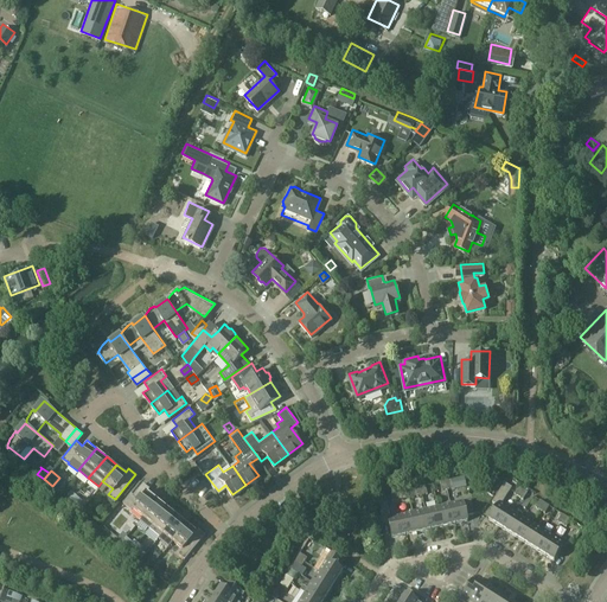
[(196,490),(203,482),(198,478),(191,484),(196,490)]
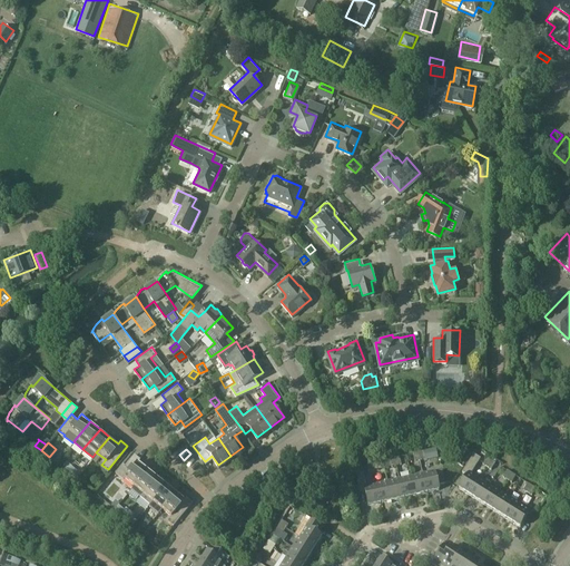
[(134,482),(147,467),(138,460),(140,457),(134,451),(125,464),(123,461),(115,469),(124,477),(125,475),(134,482)]
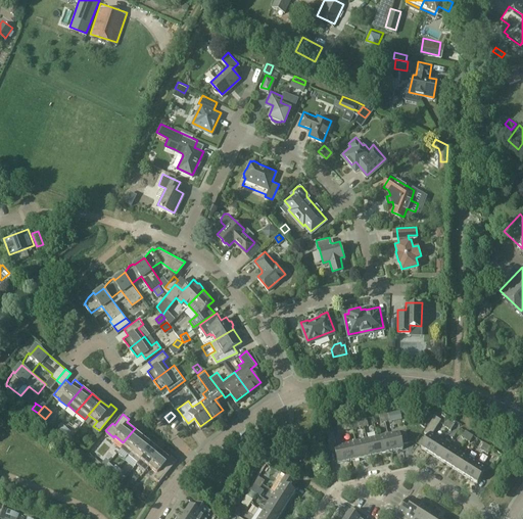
[(430,451),(439,435),(432,430),(440,418),(434,414),(424,430),(428,432),(421,444),(430,451)]
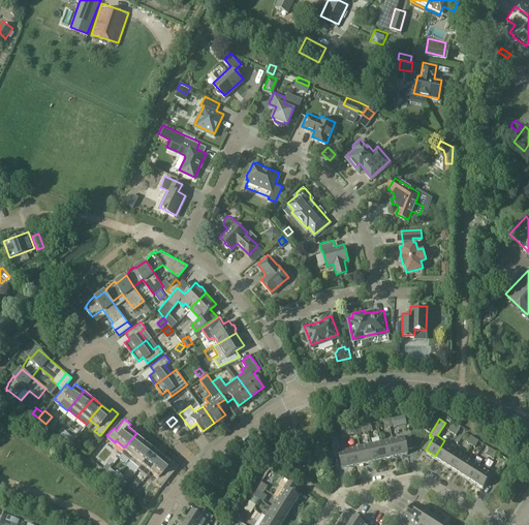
[(352,463),(348,445),(339,448),(335,429),(328,430),(333,453),(338,452),(341,466),(352,463)]
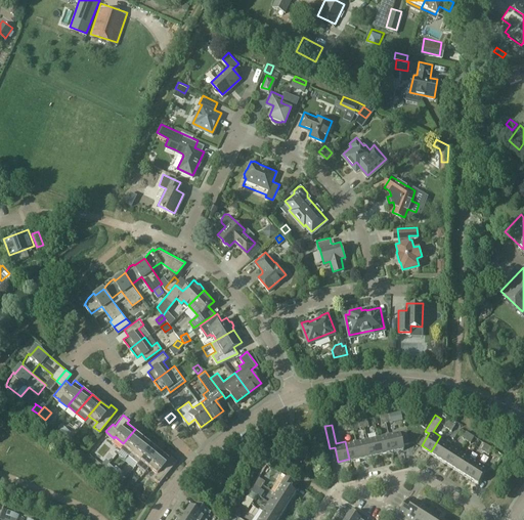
[(129,455),(143,436),(135,429),(123,443),(120,447),(129,455)]
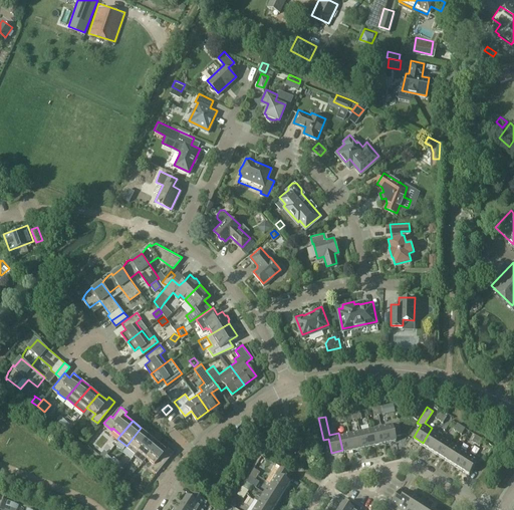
[(380,424),(384,441),(396,438),(395,434),(401,432),(399,421),(393,422),(392,421),(380,424)]
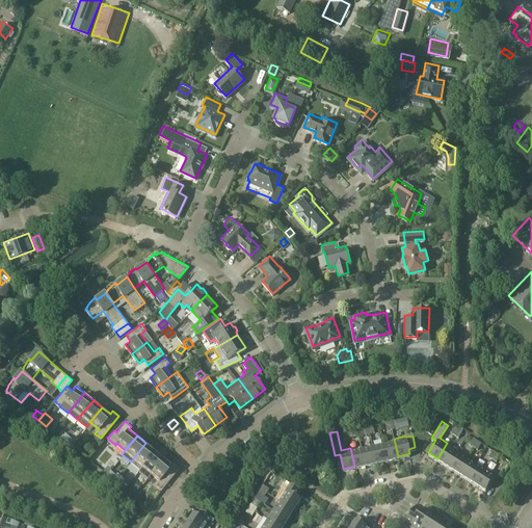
[(388,458),(398,456),(394,439),(383,441),(388,458)]
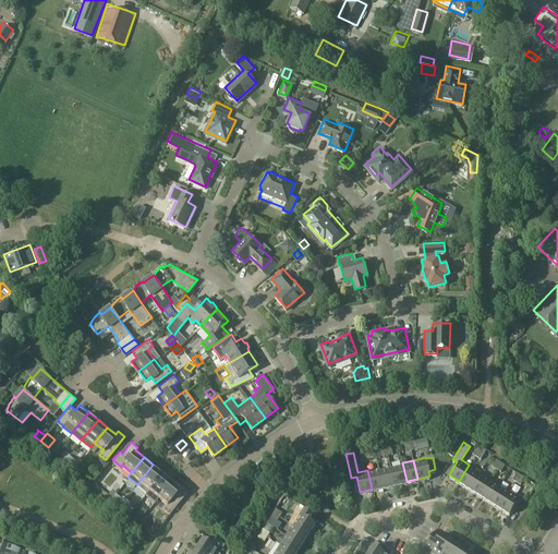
[(395,484),(407,481),(402,462),(390,465),(395,484)]
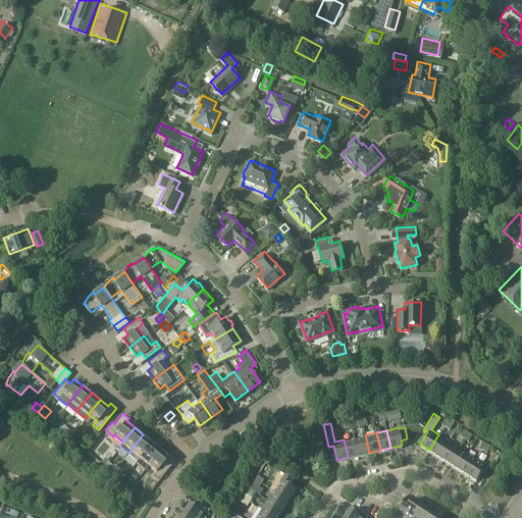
[(137,460),(151,442),(143,434),(128,453),(137,460)]
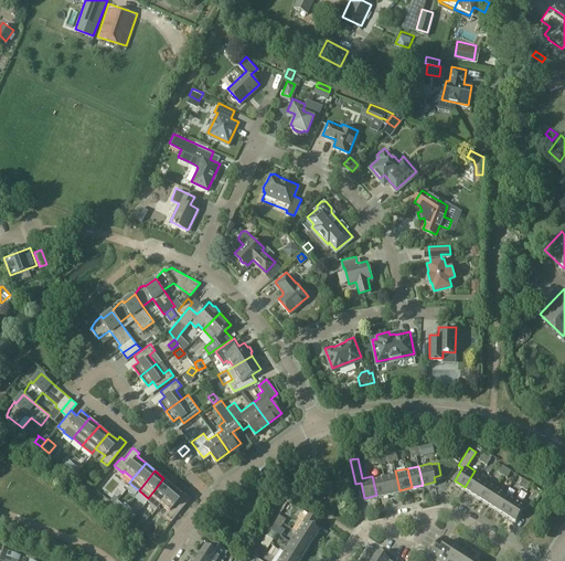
[(388,493),(400,490),(395,470),(384,474),(388,493)]
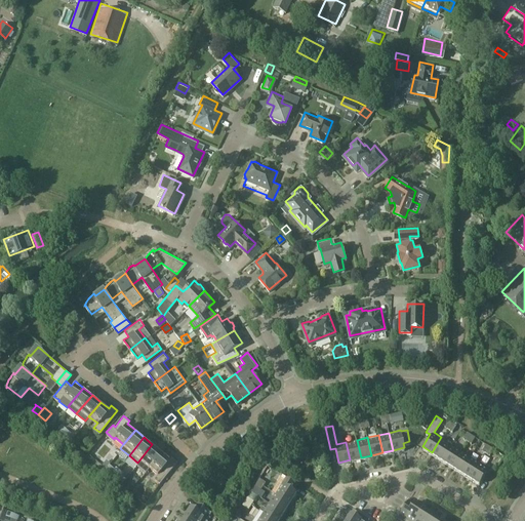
[(441,458),(451,443),(441,437),(432,452),(441,458)]
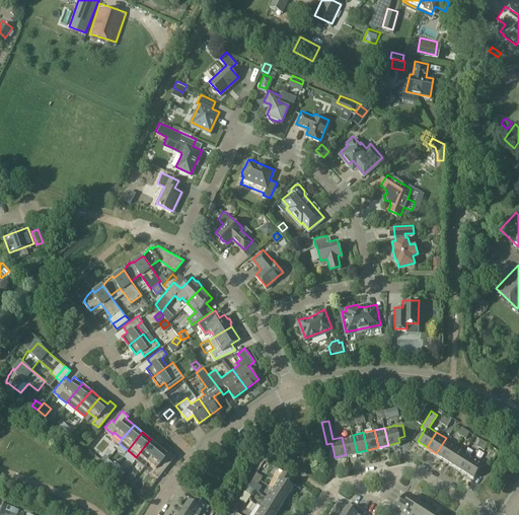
[(346,454),(357,452),(353,435),(342,437),(346,454)]
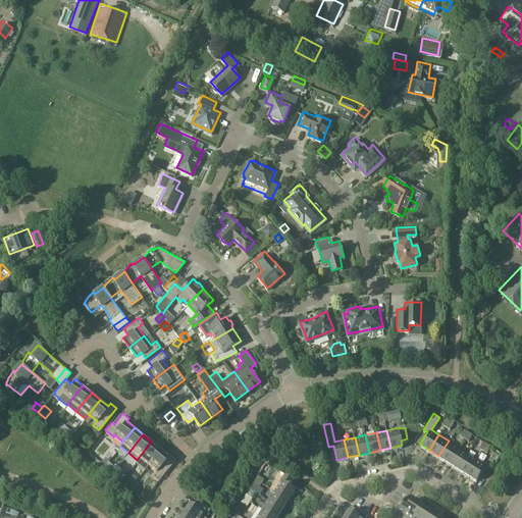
[(448,461),(457,447),(449,441),(438,456),(448,461)]
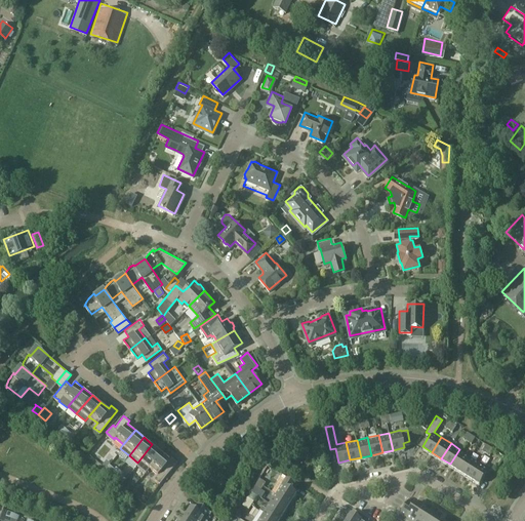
[(145,471),(149,466),(161,451),(152,444),(137,463),(136,464),(145,471)]
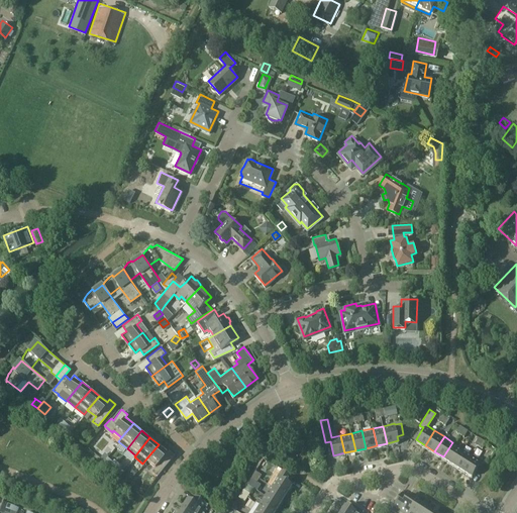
[(453,464),(462,448),(452,442),(443,456),(453,464)]
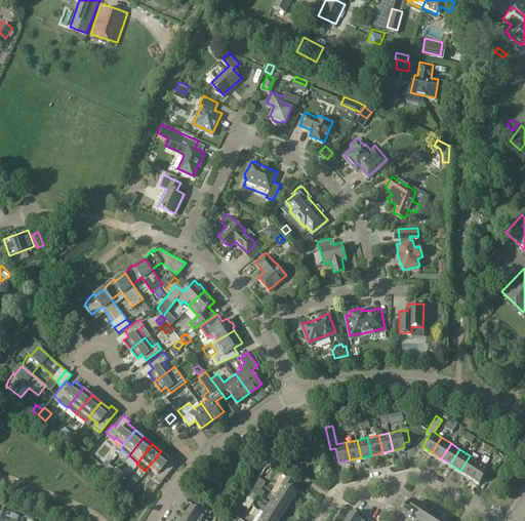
[(161,451),(149,466),(157,473),(154,477),(160,482),(163,478),(167,472),(171,468),(177,461),(171,455),(169,458),(161,451)]
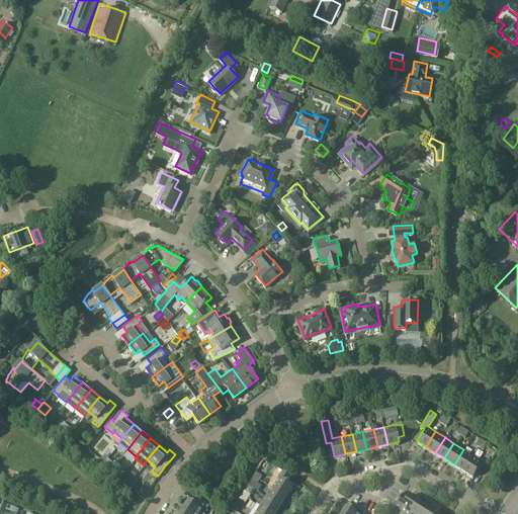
[(463,469),(472,454),(463,449),(454,464),(463,469)]
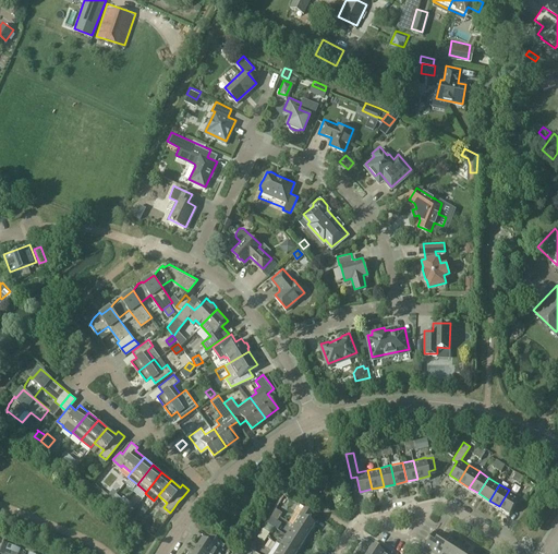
[(509,490),(499,506),(509,513),(519,496),(509,490)]
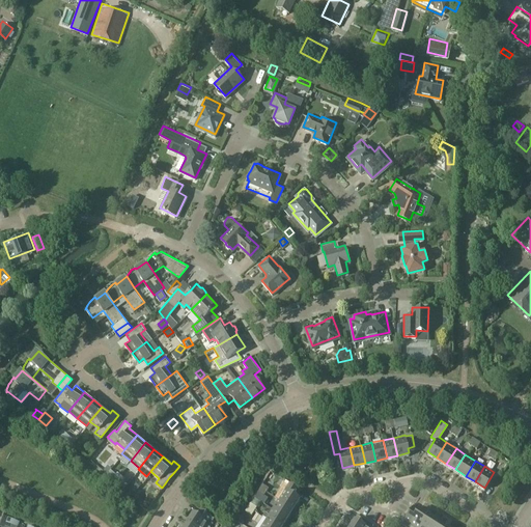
[(112,476),(115,472),(110,467),(107,472),(112,476)]
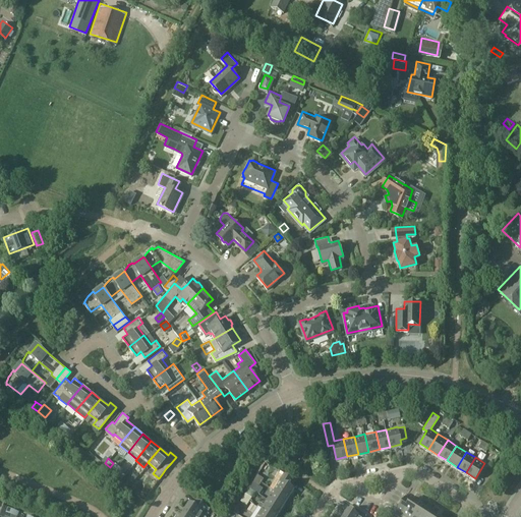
[(269,484),(288,497),(294,487),(290,484),(294,477),(280,468),(269,484)]
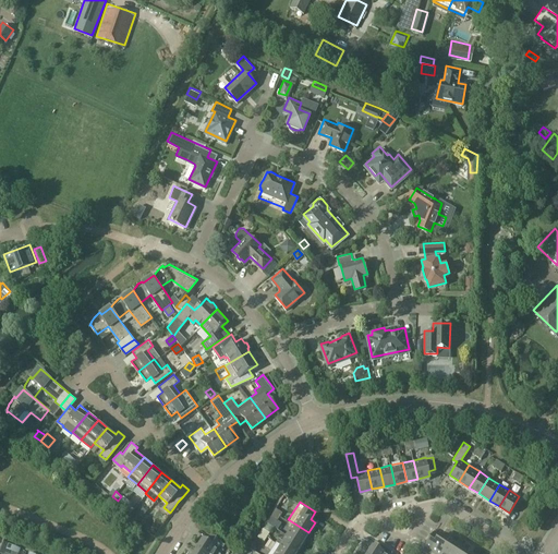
[(302,542),(308,532),(288,519),(288,520),(292,522),(286,532),(302,542)]
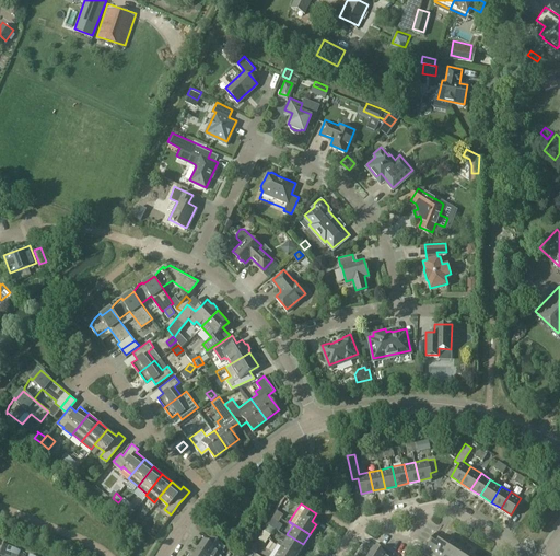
[(296,554),(303,544),(287,534),(282,541),(279,539),(277,542),(296,554)]
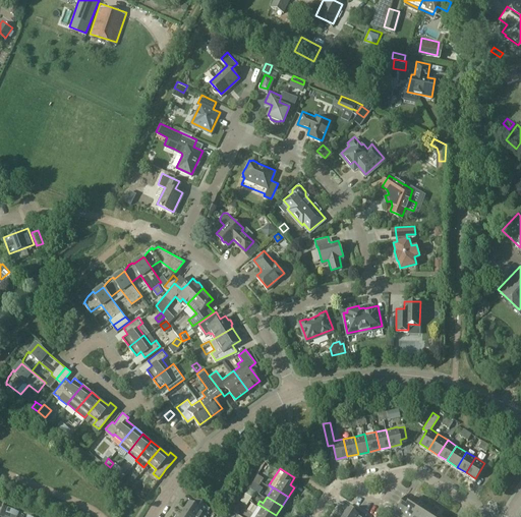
[(401,516),(411,516),(420,503),(411,497),(408,501),(404,498),(395,513),(401,516)]
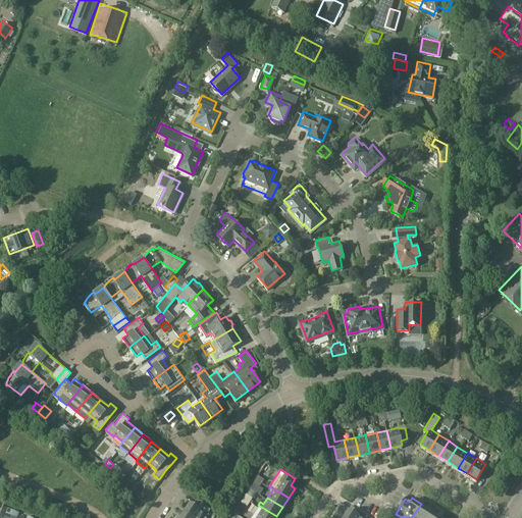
[(184,511),(193,517),(204,517),(206,516),(204,515),(209,507),(202,503),(199,508),(190,502),(184,511)]
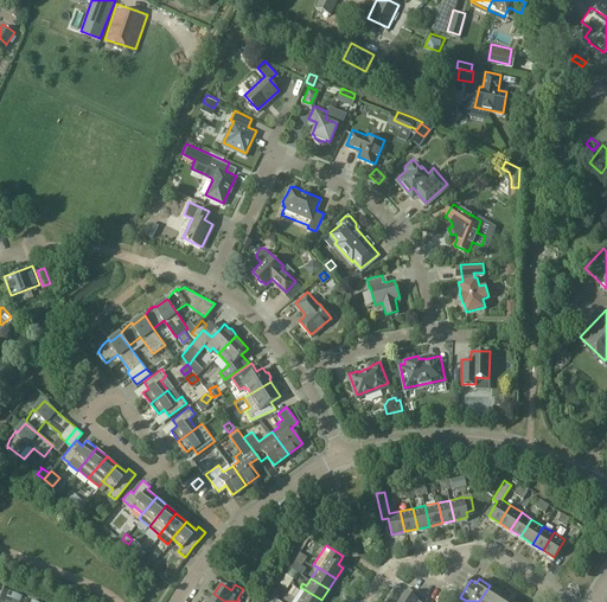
[(494,601),(500,593),(490,586),(479,601),(494,601)]
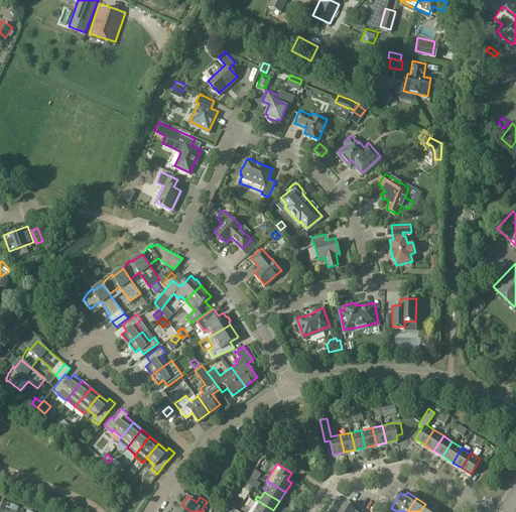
[(272,511),(273,510),(255,499),(250,506),(252,507),(248,511),(272,511)]
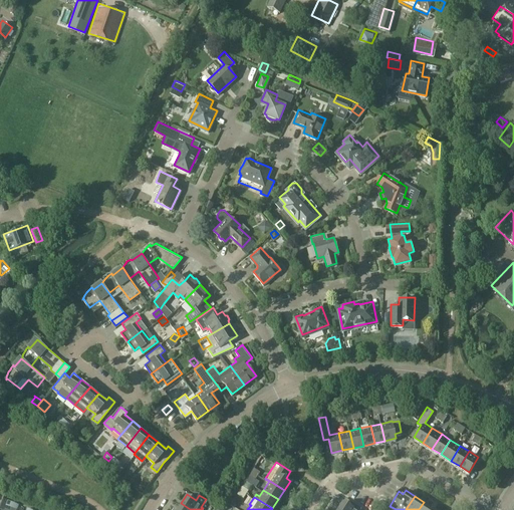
[(336,509),(357,509),(342,500),(336,509)]
